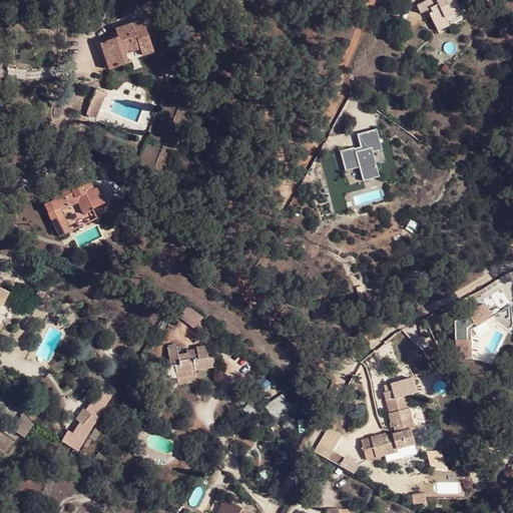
[(441,30),(457,23),(445,0),(435,0),(438,7),(430,11),(428,8),(411,17),(416,25),(419,23),(428,19),(430,24),(426,26),(433,40),(444,35),(441,30)]
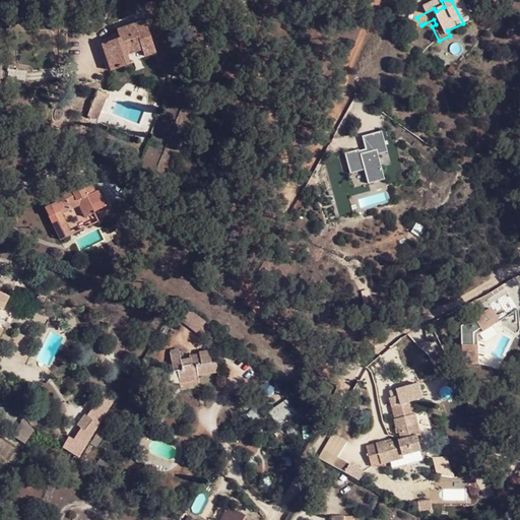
[(121,38),(103,43),(111,68),(156,54),(146,18),(117,27),(121,38)]
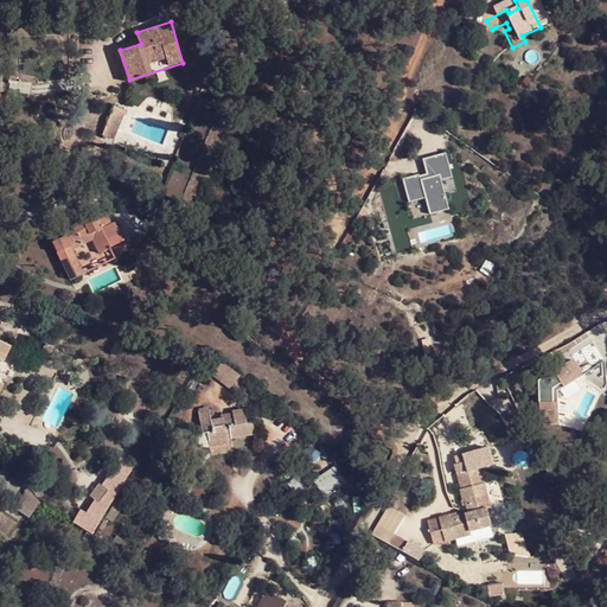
[(499,33),(504,31),(509,29),(506,23),(496,27),(499,33)]
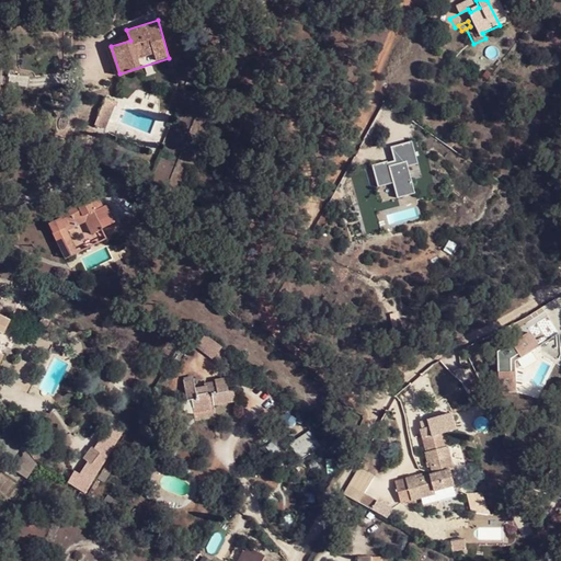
[(503,31),(500,25),(482,33),(485,38),(503,31)]
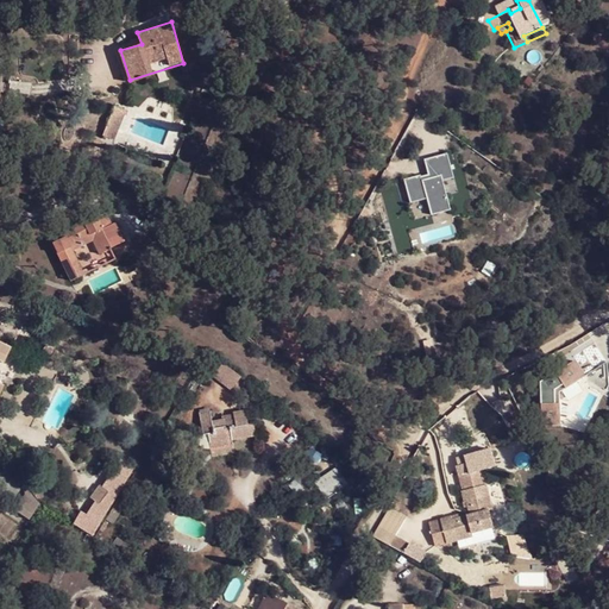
[(529,46),(527,42),(514,48),(516,54),(529,46)]
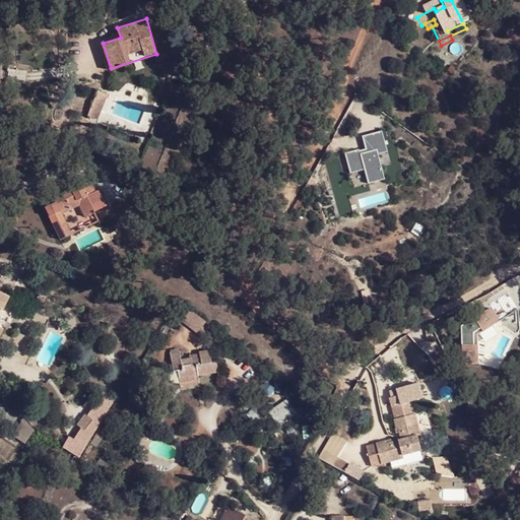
[(194,76),(200,62),(187,57),(181,71),(194,76)]
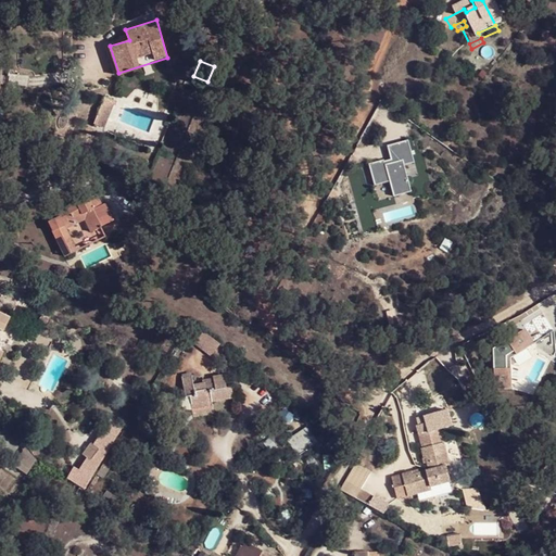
[(103,93),(102,96),(90,122),(101,127),(111,103),(114,104),(116,99),(103,93)]
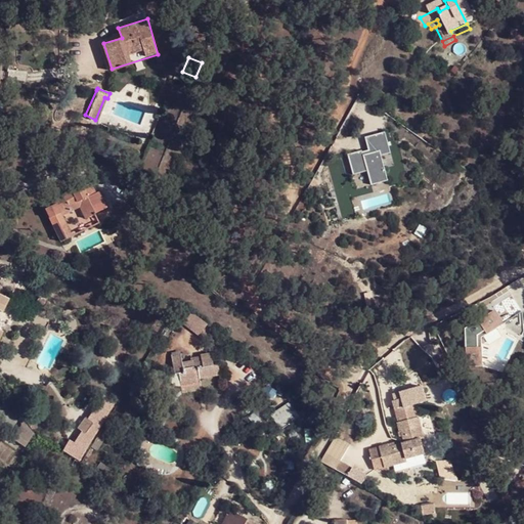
[(381,156),(390,154),(385,132),(364,136),(367,149),(341,156),(346,176),(367,171),(370,184),(387,180),(381,156)]
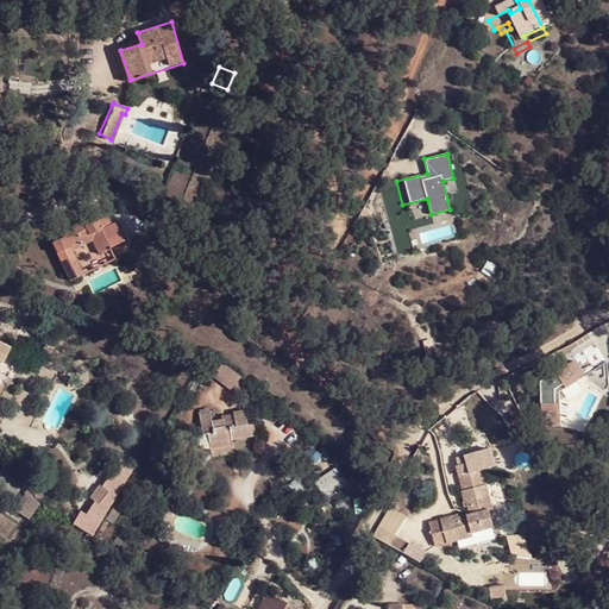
[(101,228),(95,217),(86,223),(85,221),(61,232),(63,237),(52,242),(71,278),(85,272),(74,250),(93,240),(100,255),(113,249),(104,227),(101,228)]
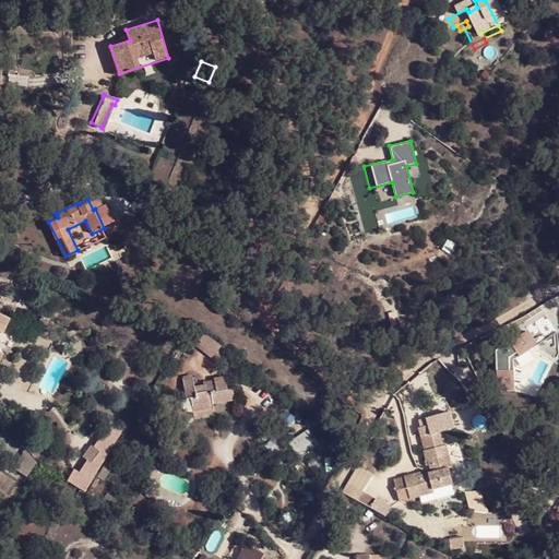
[(0,364),(20,323),(0,313),(0,364)]
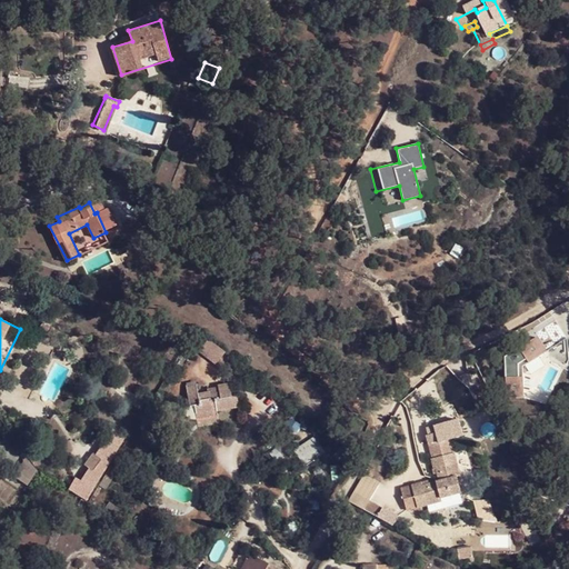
[(528,362),(547,351),(539,338),(520,349),(528,362)]
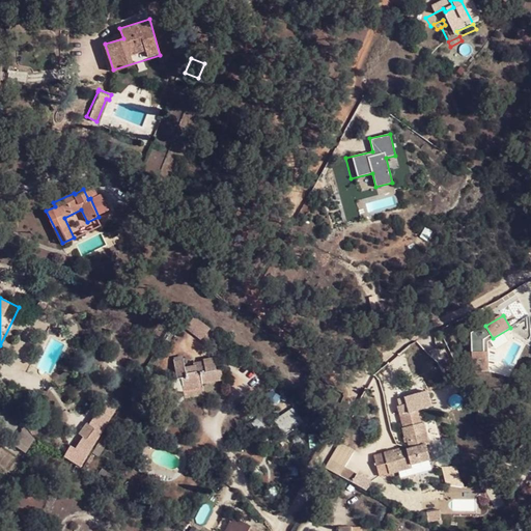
[(210,332),(193,318),(186,329),(203,342),(210,332)]
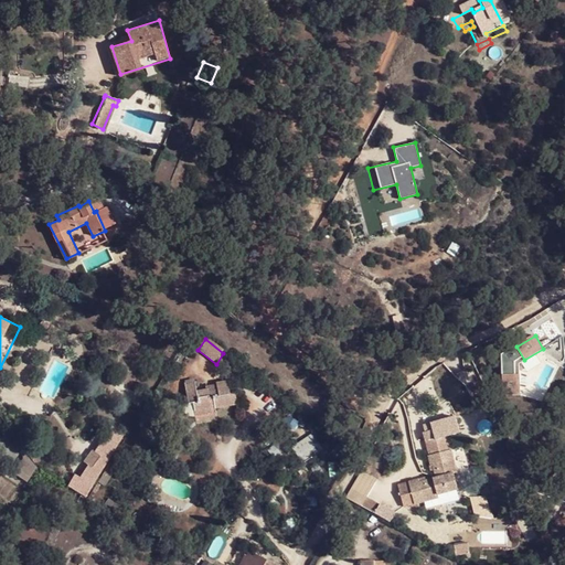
[(434,383),(445,406),(470,395),(458,371),(434,383)]
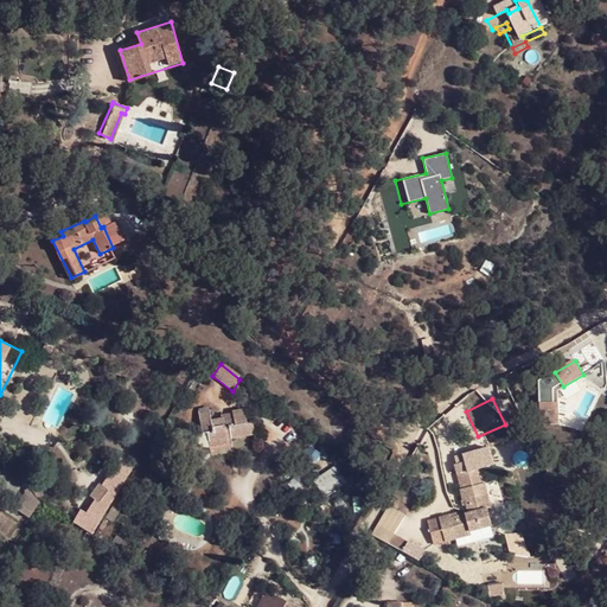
[(208,434),(209,441),(231,440),(257,439),(255,423),(247,423),(247,410),(232,411),(234,421),(224,422),(224,417),(212,419),(212,413),(199,414),(202,434),(208,434)]
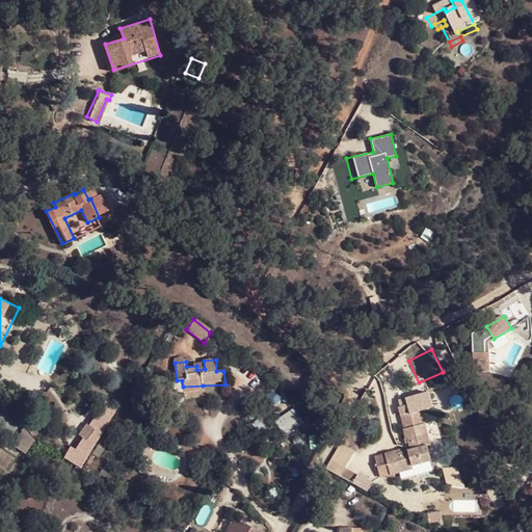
[(421,409),(401,414),(404,426),(409,442),(411,449),(396,453),(395,451),(376,455),(381,478),(434,467),(434,462),(421,409)]
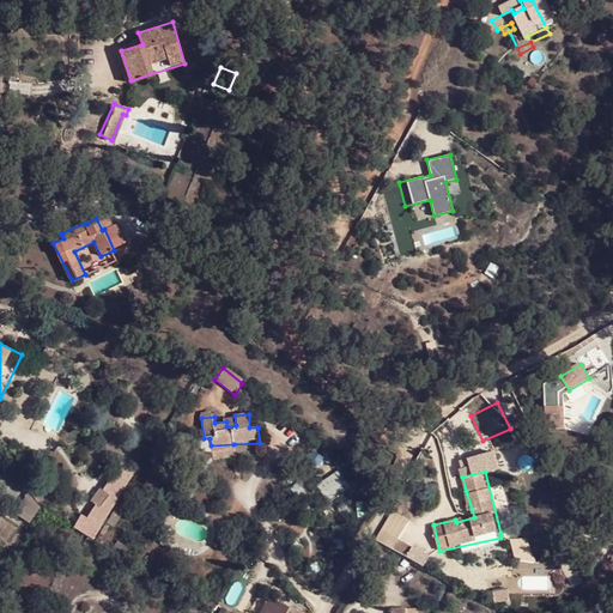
[(98,487),(90,501),(102,507),(109,495),(98,487)]
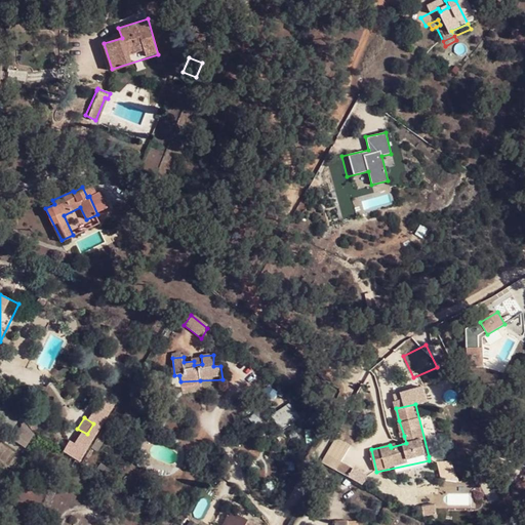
[(21,425),(11,441),(25,447),(33,431),(21,425)]
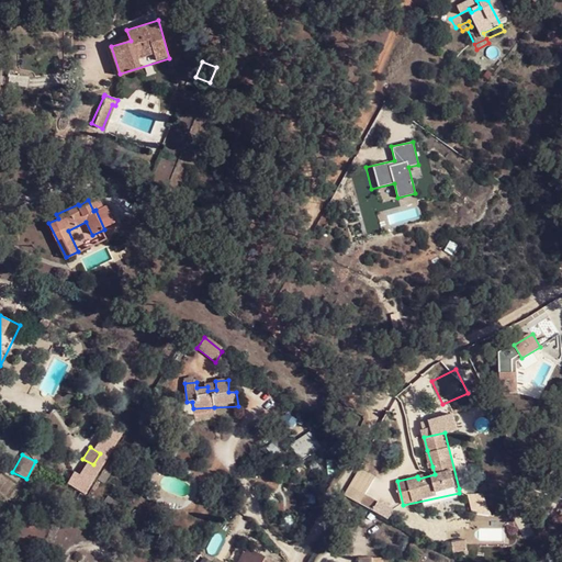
[(98,473),(90,469),(78,485),(86,490),(98,473)]
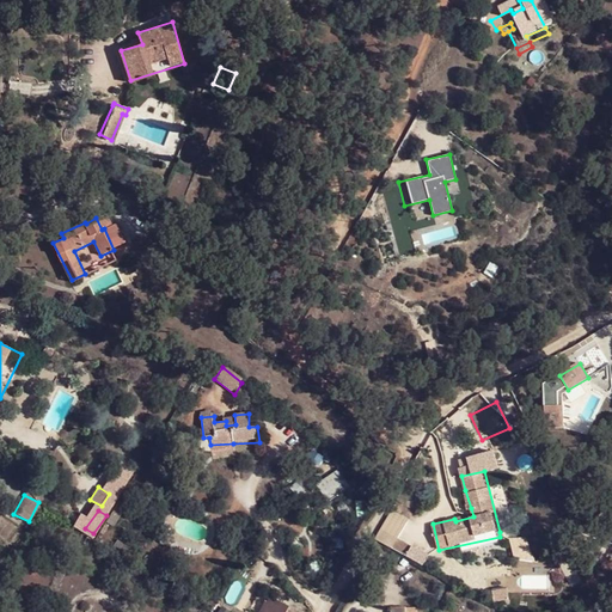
[(130,549),(115,539),(109,549),(124,558),(130,549)]
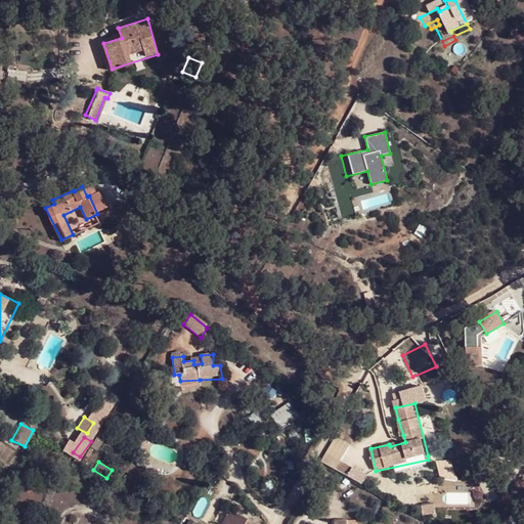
[(341,514),(341,523),(354,523),(355,514),(341,514)]
